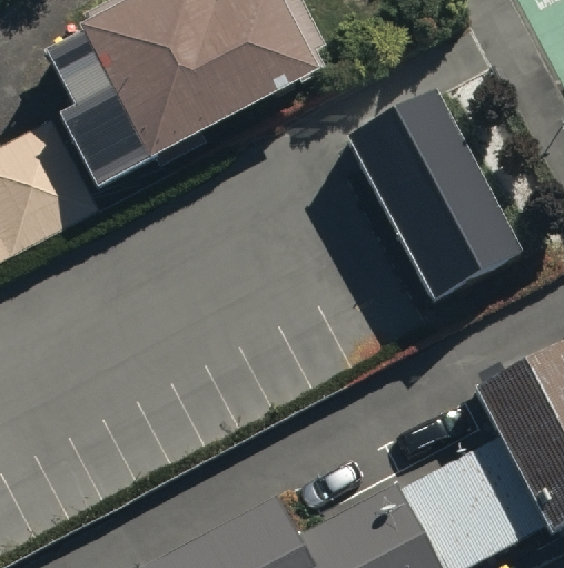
[(0,153),(0,264),(108,208),(96,185),(340,58),(309,0),(225,0),(216,6),(213,0),(136,0),(47,47),(80,111),(0,153)]
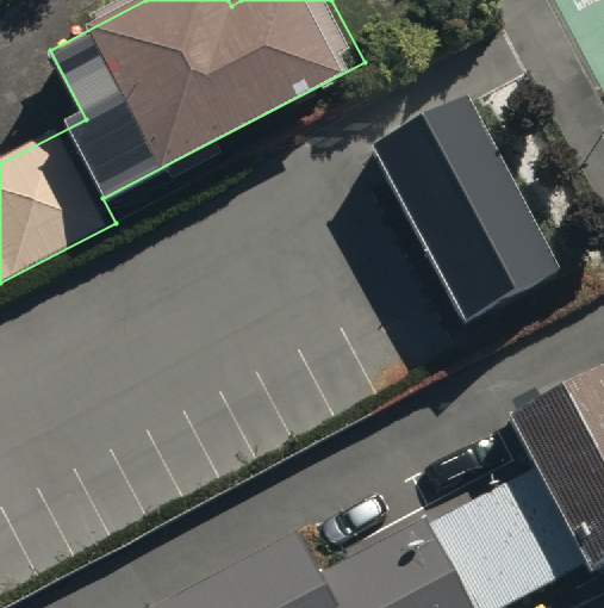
[(379,161),(464,324),(558,275),(474,112),(379,161)]
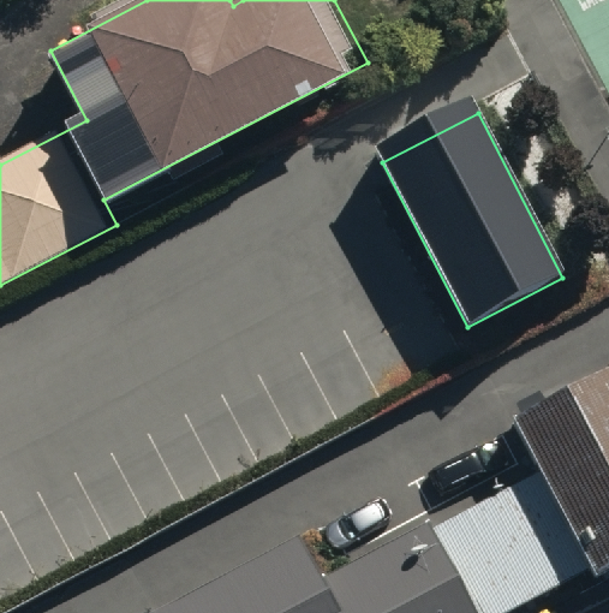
[(537,466),(593,570),(608,561),(608,364),(511,416),(537,466)]
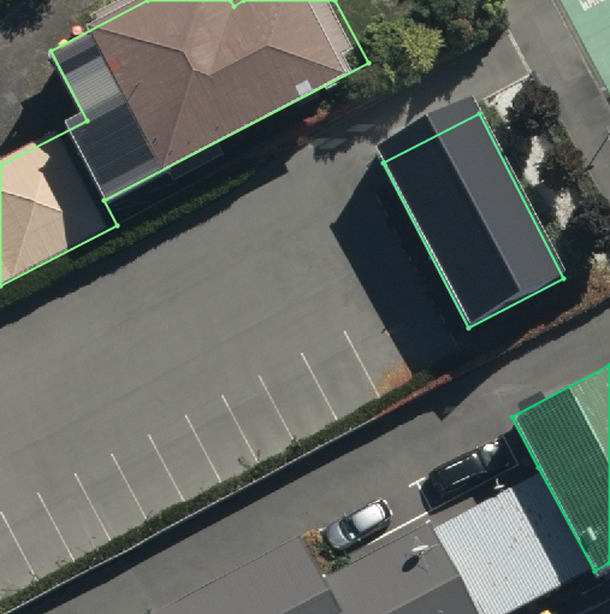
[(514,613),(594,571),(538,467),(433,524),(481,613),(514,613)]
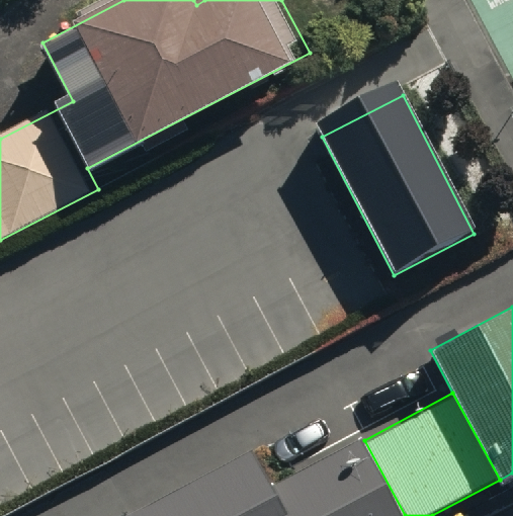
[(405,515),(364,440),(275,488),(256,453),(138,515),(405,515)]
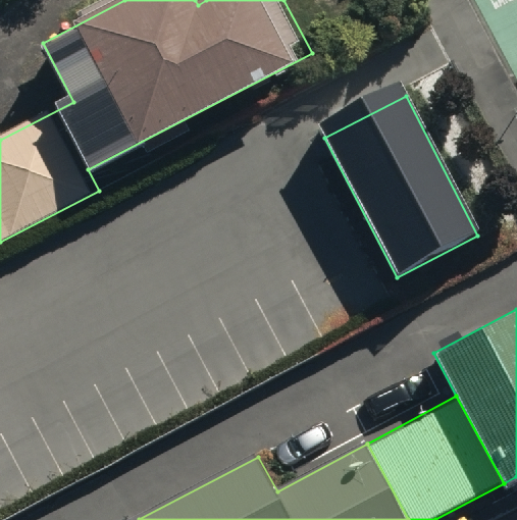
All buildings are outlined.
